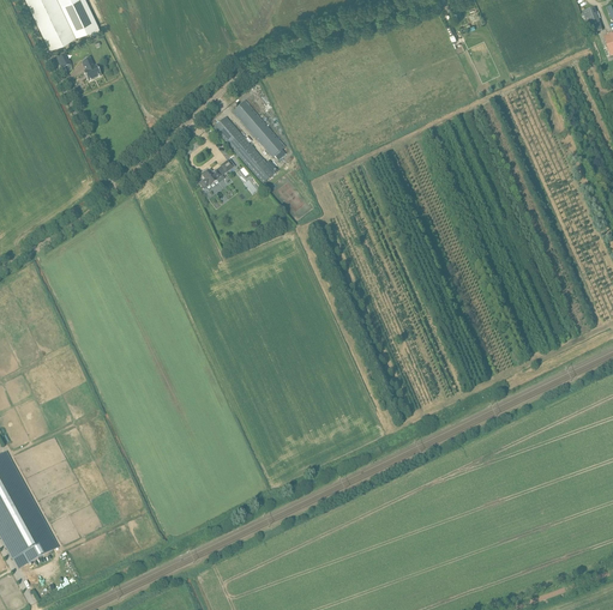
[(28,0),(50,46),(100,23),(88,0),(28,0)]
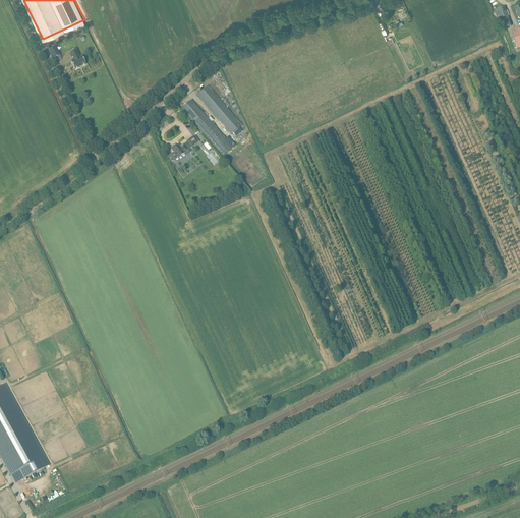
[(506,4),(496,7),(502,26),(512,23),(509,13),(507,8),(506,4)]
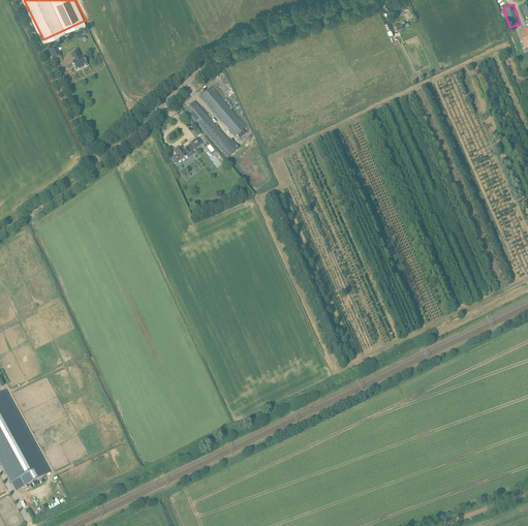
[(390,19),(385,21),(389,28),(391,32),(395,31),(393,26),(390,19)]
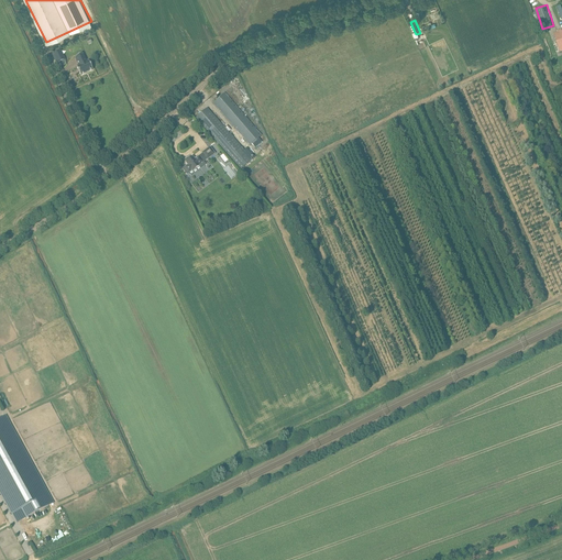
[(62,46),(53,51),(57,61),(66,56),(62,46)]
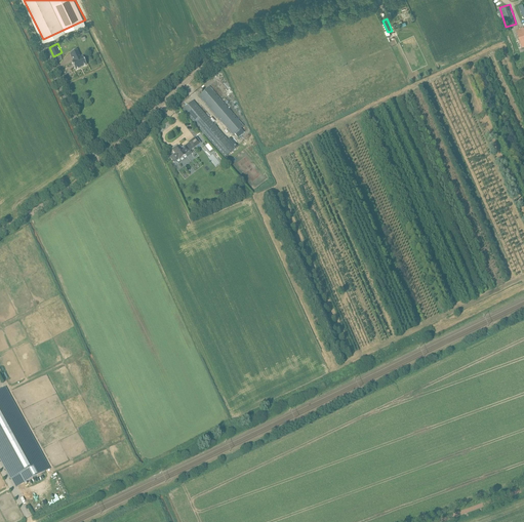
[(79,47),(71,51),(74,58),(73,59),(77,68),(87,63),(83,53),(82,54),(79,47)]
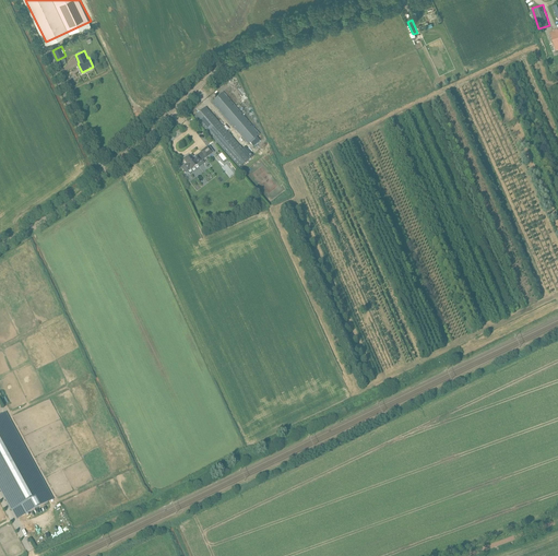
[(224,90),(213,99),(216,103),(249,141),(250,140),(254,144),(261,138),(258,133),(260,131),(227,94),(224,90)]
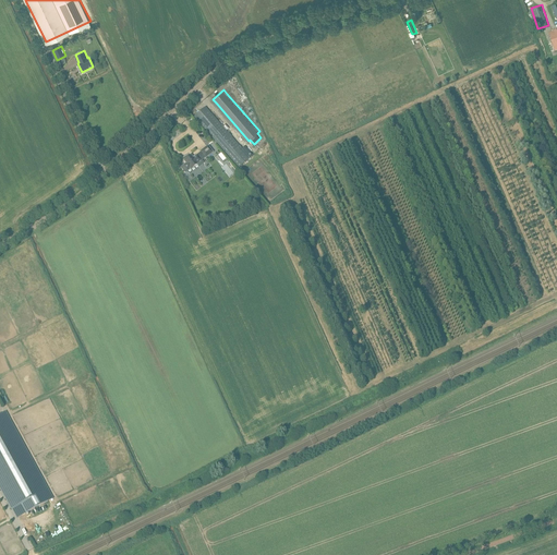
[(206,104),(194,115),(197,119),(228,154),(239,166),(252,154),(254,153),(245,143),(243,145),(243,146),(240,143),(210,108),(206,104)]
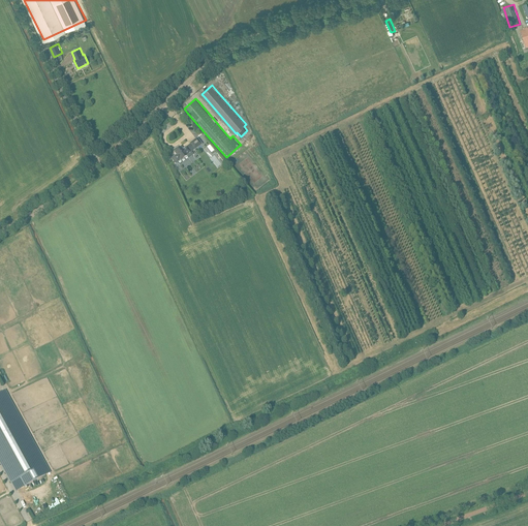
[(198,135),(190,141),(191,142),(195,147),(203,142),(198,135)]
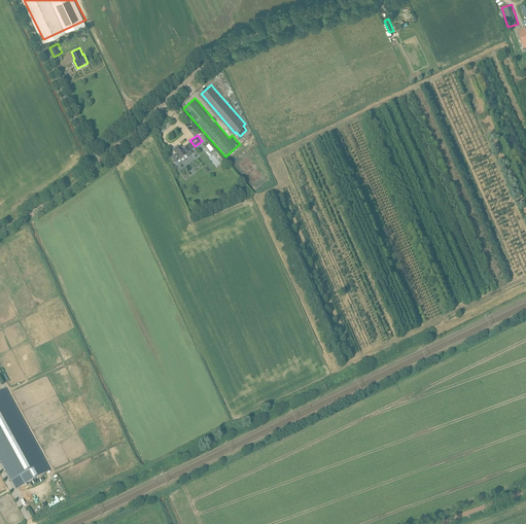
[(174,153),(172,155),(176,161),(177,160),(179,162),(182,160),(182,161),(194,151),(191,149),(195,146),(190,141),(187,143),(185,145),(185,144),(182,145),(181,144),(175,149),(176,151),(174,153)]
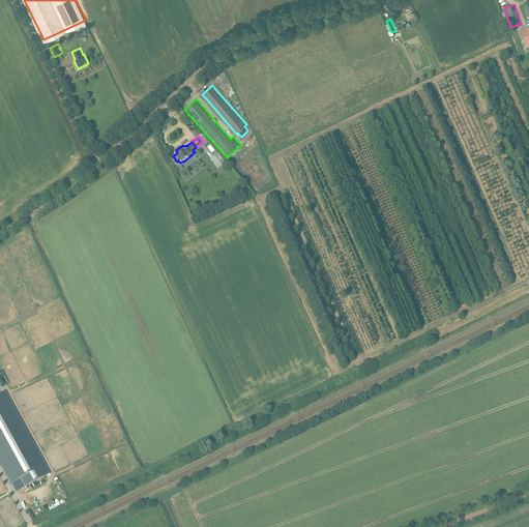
[(207,145),(213,152),(216,149),(211,142),(207,145)]
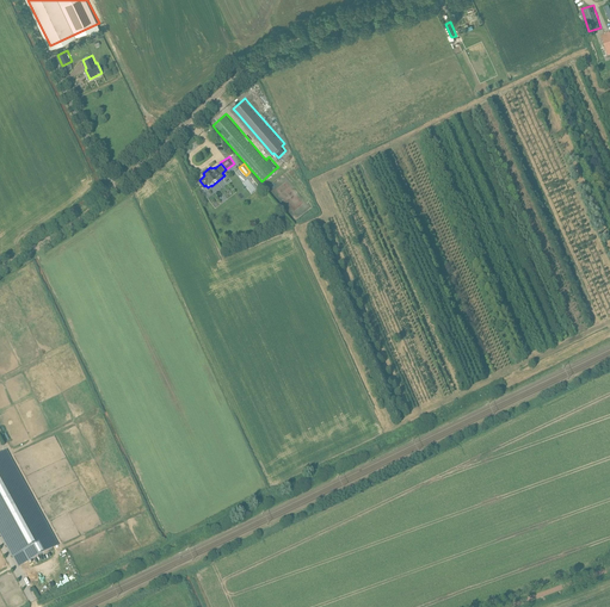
[(0,526),(14,552),(24,547),(30,558),(54,545),(60,542),(39,506),(13,457),(11,452),(5,454),(2,450),(0,451),(0,526)]
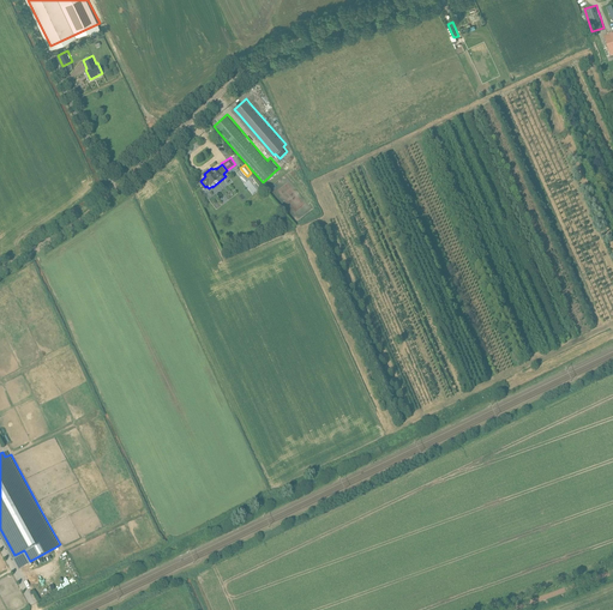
[(37,590),(46,587),(43,579),(34,581),(37,590)]
